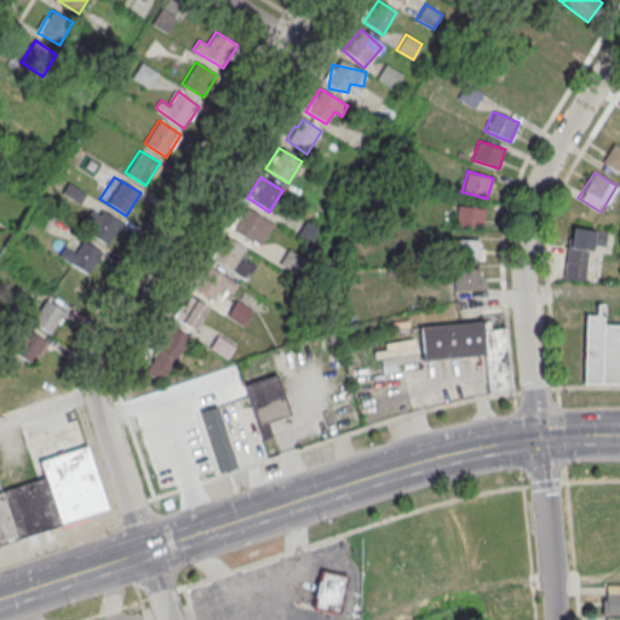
[(121,222),(93,205),(80,227),(108,244),(121,222)]
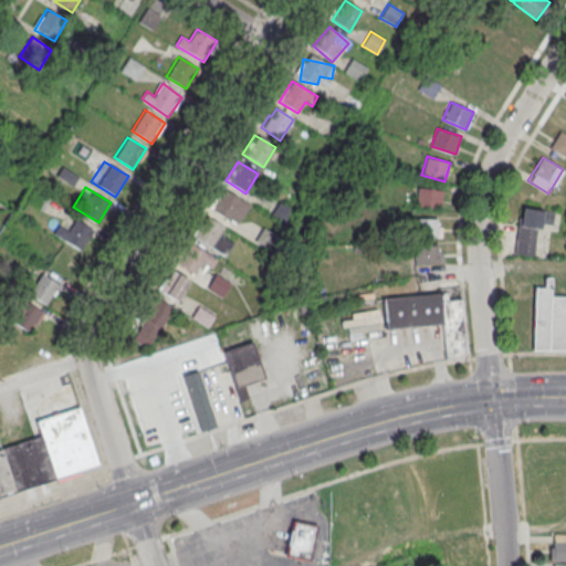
[(440,209),(442,190),(417,187),(415,206),(440,209)]
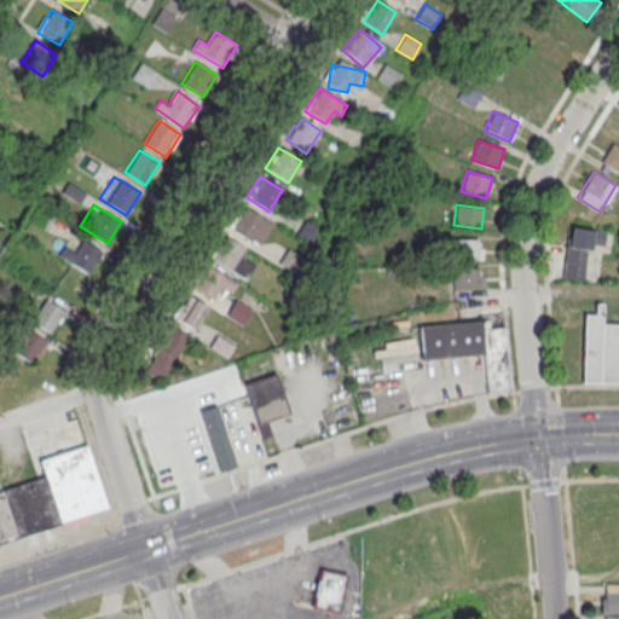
[(267,220),(246,207),(231,230),(252,243),(267,220)]
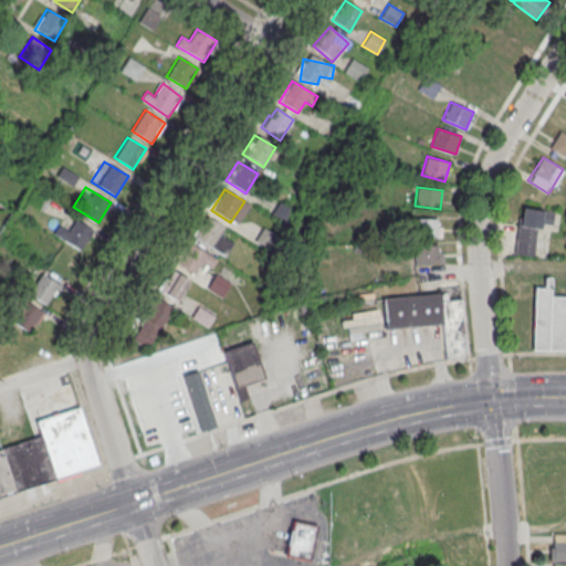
[(551,222),(553,210),(521,207),(515,254),(535,257),(540,221),(551,222)]
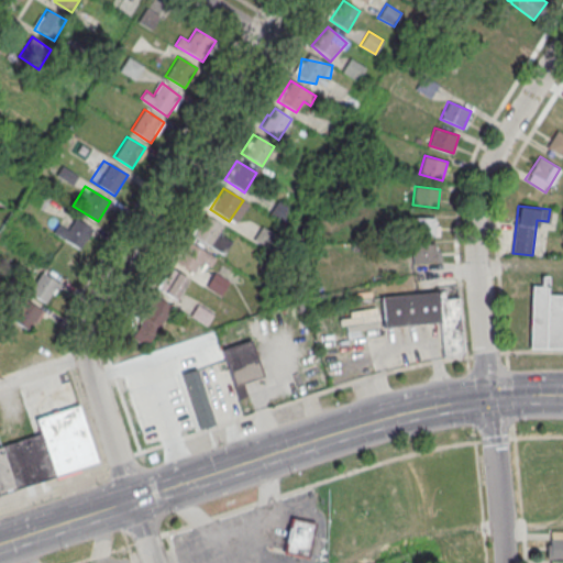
[(231,241),(220,234),(224,228),(202,214),(189,236),(223,255),(231,241)]
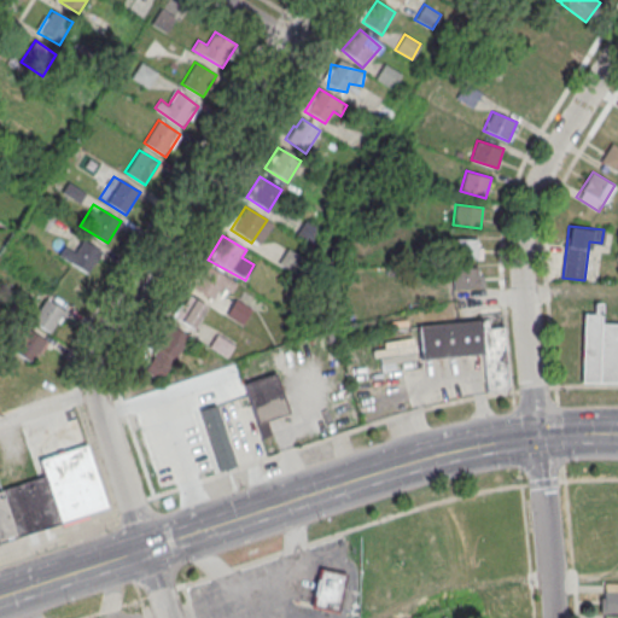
[(74,251),(64,245),(58,255),(87,273),(101,251),(82,238),(74,251)]
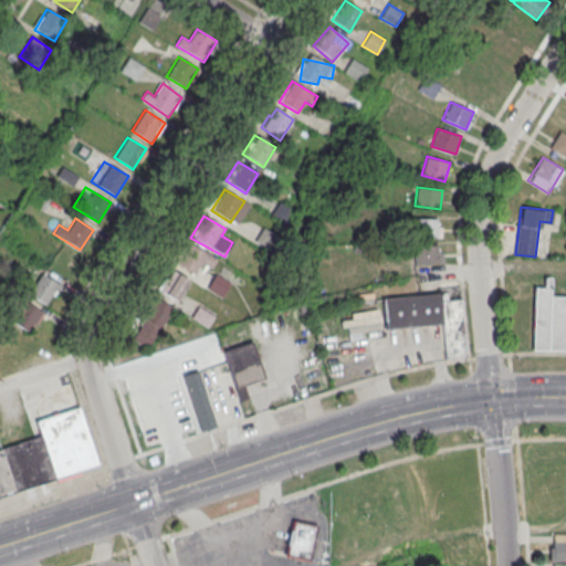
[(441,238),(441,218),(418,218),(418,238),(441,238)]
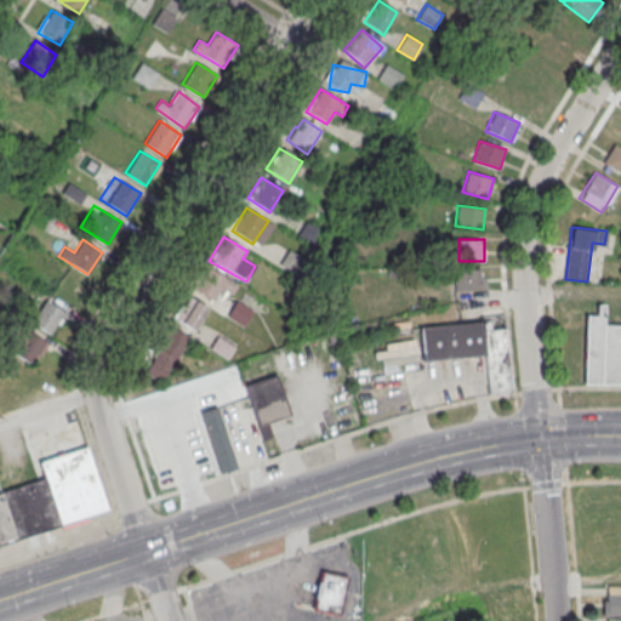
[(281,265),(297,274),(305,261),(290,251),(281,265)]
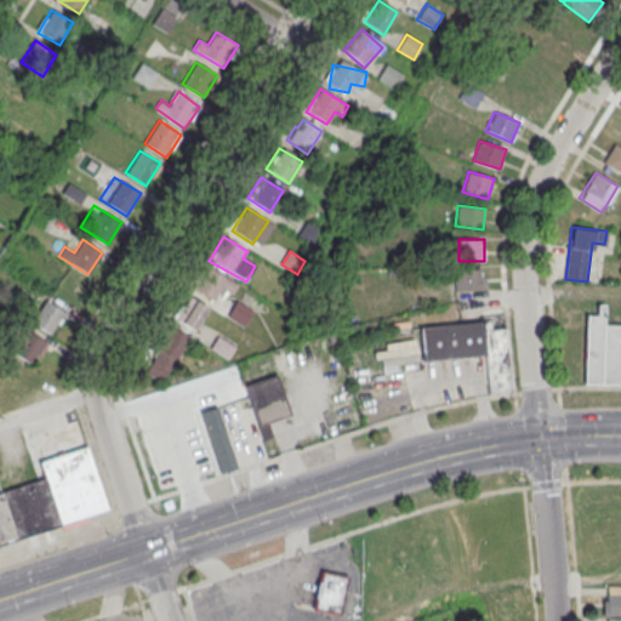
[(235,288),(210,267),(192,289),(211,305),(223,290),(229,295),(235,288)]
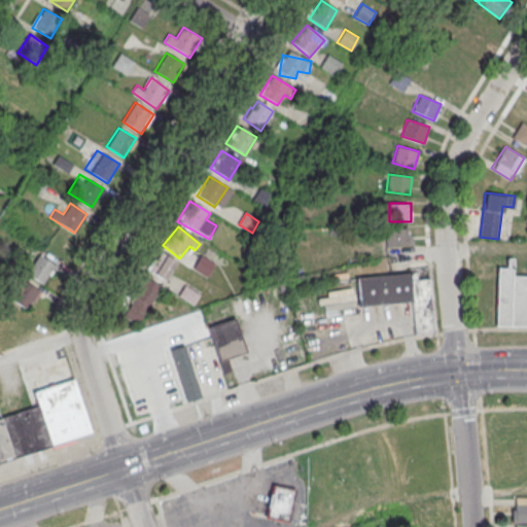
[(386,227),(386,246),(411,246),(411,227),(386,227)]
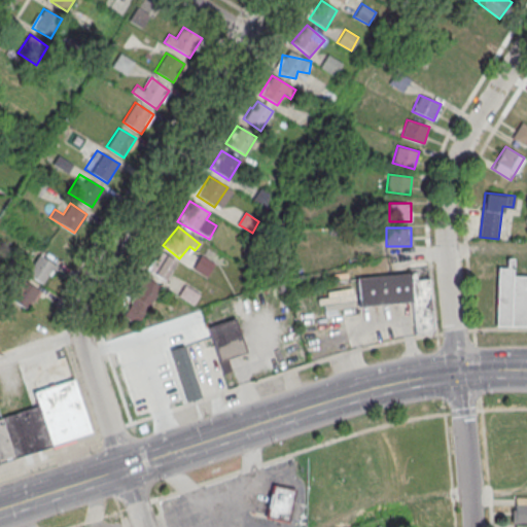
[(177,261),(159,250),(146,269),(164,281),(177,261)]
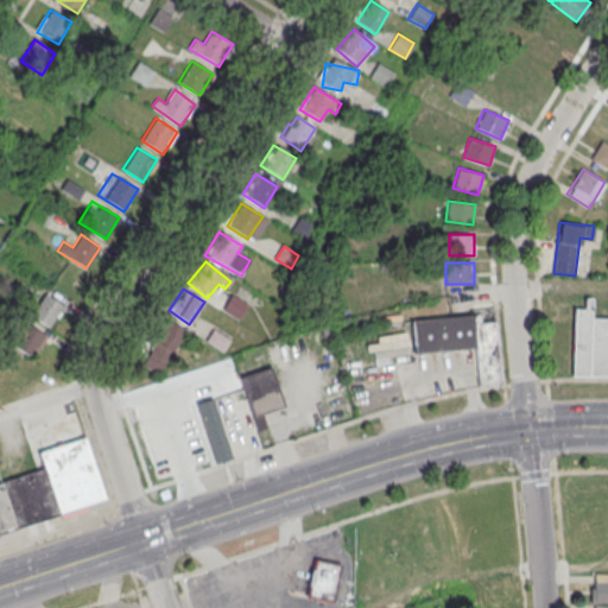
[(65,306),(45,293),(31,315),(52,329),(65,306)]
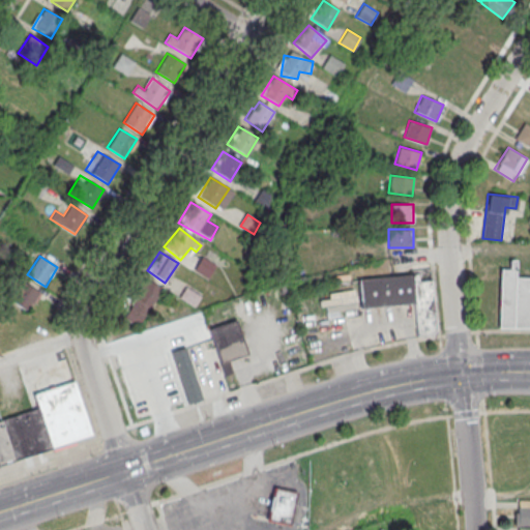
[(215,265),(201,258),(195,270),(208,278),(215,265)]
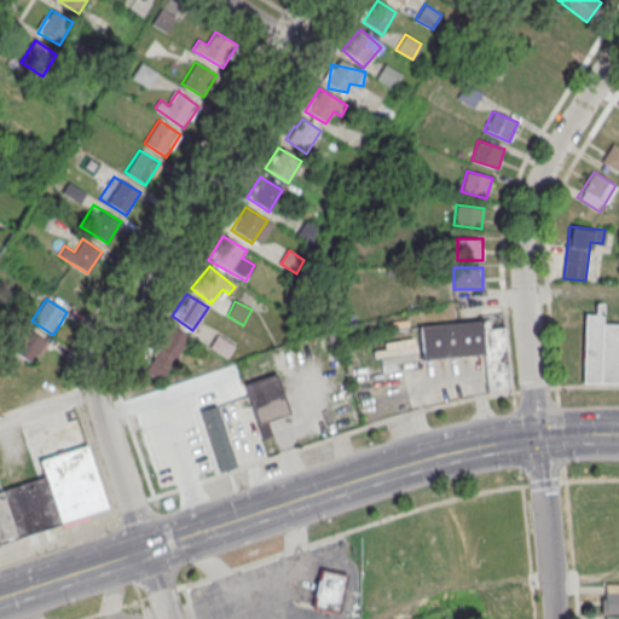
[(582,382),(584,314),(602,316),(601,324),(618,324),(618,383),(599,383),(582,382)]
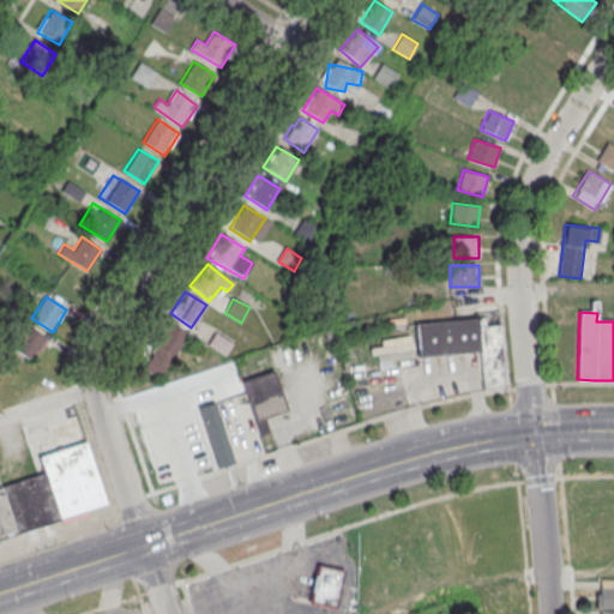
[(417,356),(415,323),(476,317),(476,325),(500,324),(505,385),(482,389),(479,350),(417,356)]
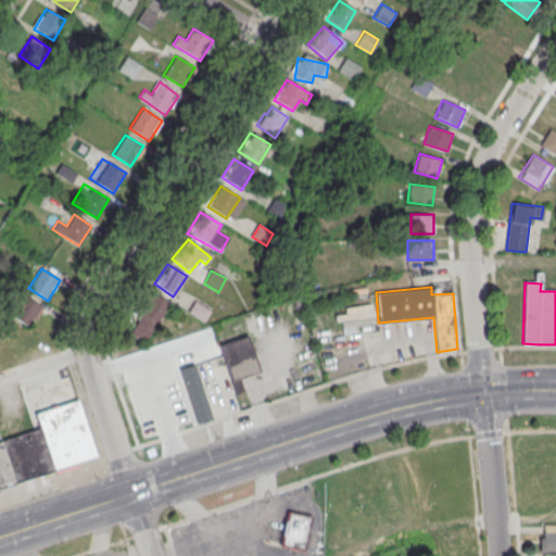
[(128,330),(147,341),(168,304),(151,293),(128,330)]
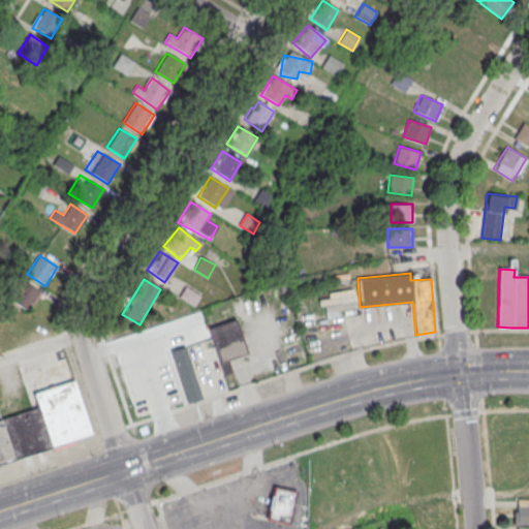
[(8,301),(30,312),(40,290),(20,280),(8,301)]
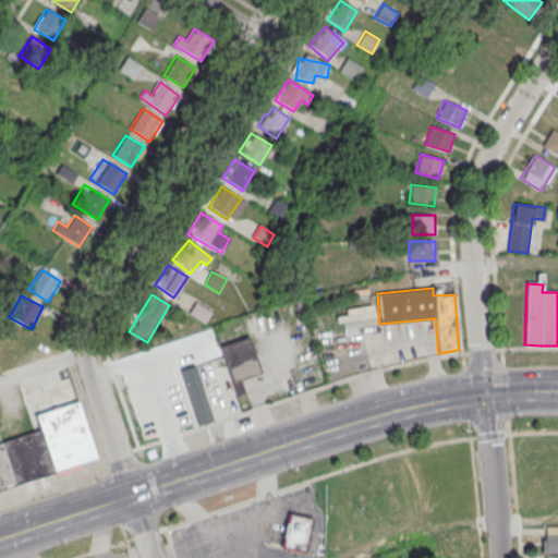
[(235,395),(220,347),(249,338),(259,372),(240,378),(244,392),(235,395)]
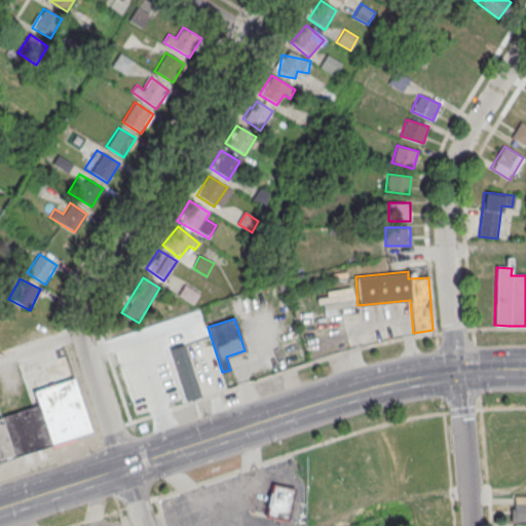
[(186,400),(173,360),(187,354),(200,395),(186,400)]
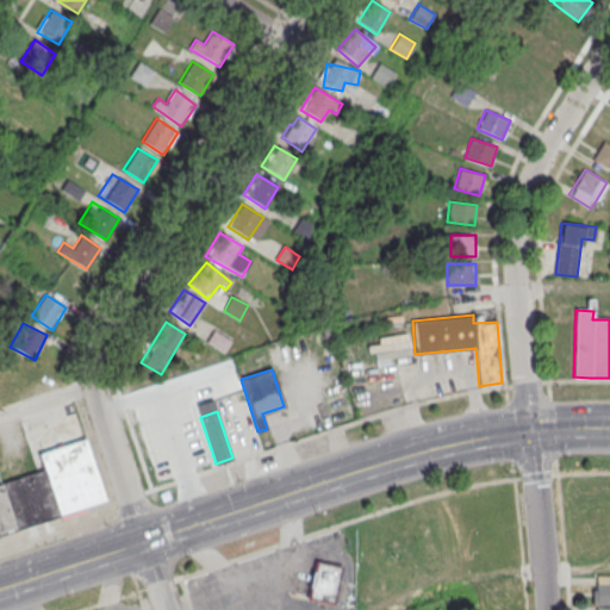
[(43,468),(38,453),(85,437),(105,500),(58,516),(43,468)]
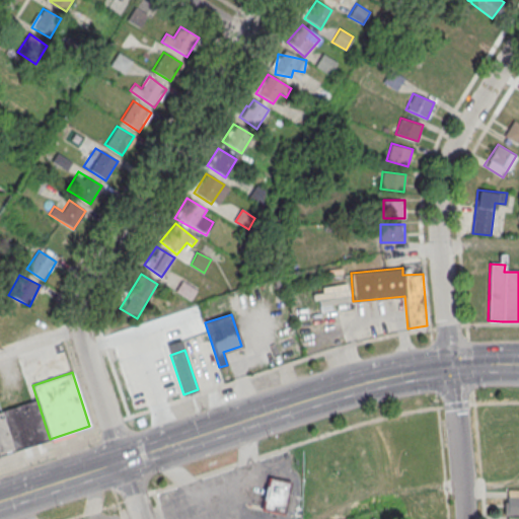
[(0,411),(36,398),(50,439),(0,455),(0,411)]
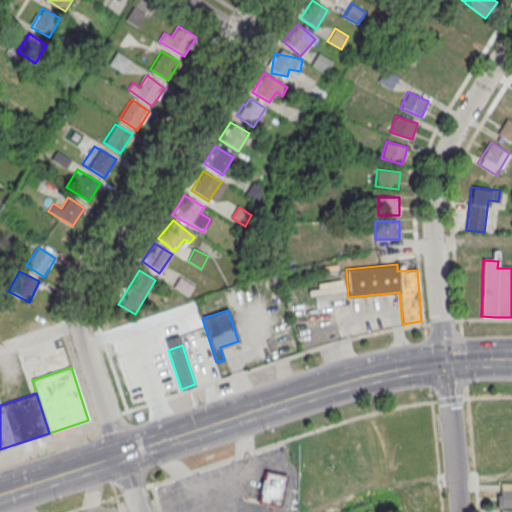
[(258,501),(280,506),(286,476),(264,471),(258,501)]
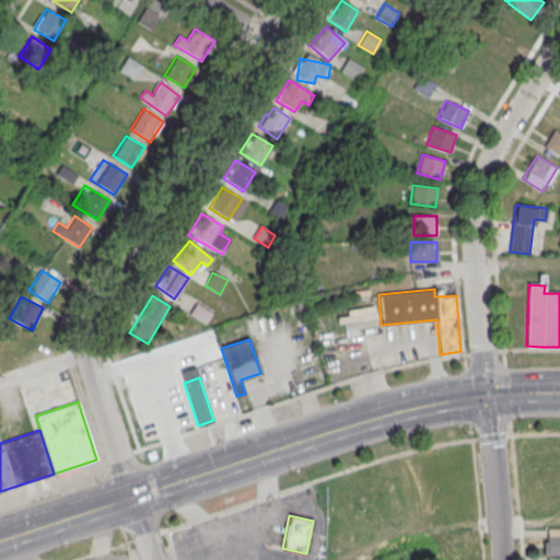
[(559,536),(559,556),(544,556),(544,541),(548,541),(548,536),(559,536)]
